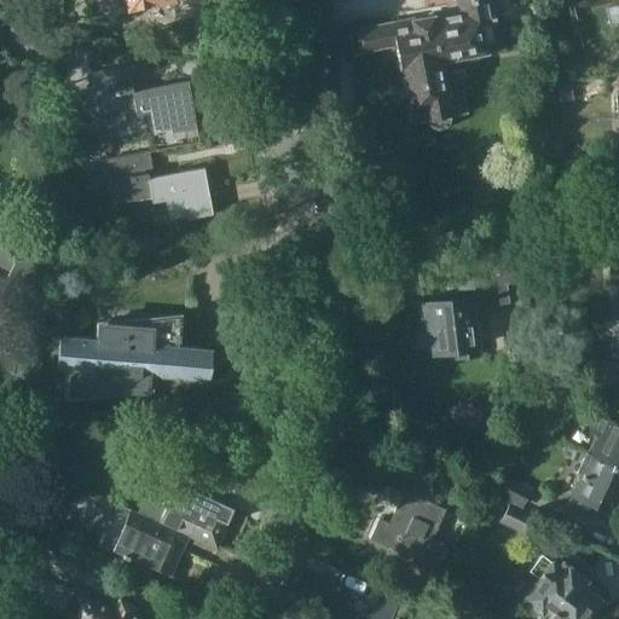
[(113,0),(115,12),(172,0),(113,0)]
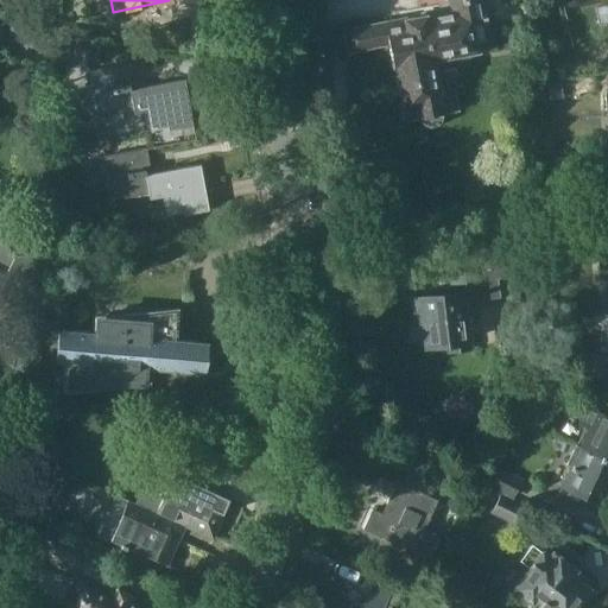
[(444,114),(444,113),(456,111),(454,92),(439,94),(432,59),(491,48),(480,0),(449,0),(450,2),(442,4),(443,12),(422,16),(422,17),(348,31),(350,49),(388,42),(392,62),(391,62),(392,67),(396,65),(405,120),(423,116),(423,119),(424,119),(424,121),(425,122),(428,124),(430,125),(432,126),(434,126),(436,126),(437,125),(439,124),(441,122),(442,121),(443,120),(443,118),(444,118),(444,116),(444,114)]
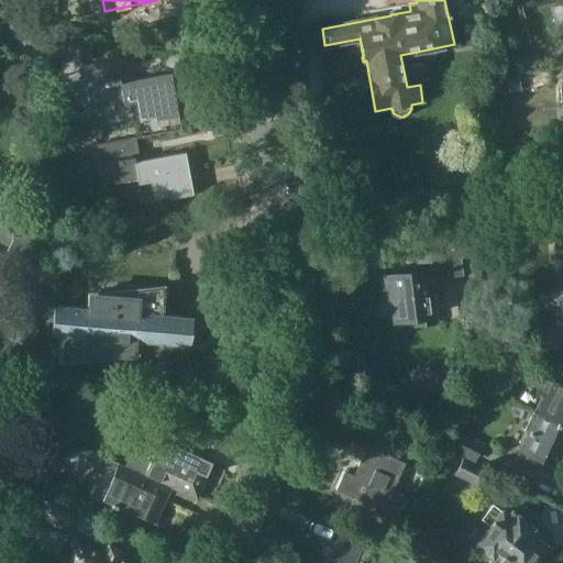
[(78,30),(59,30),(59,39),(77,39),(78,30)]
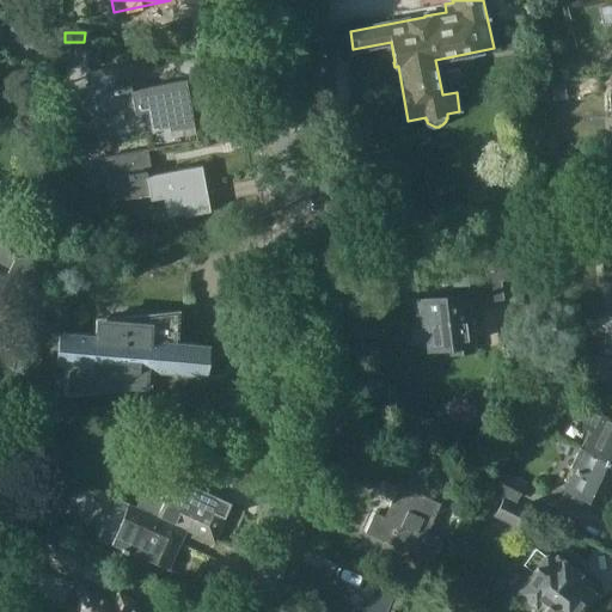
[(157,132),(195,124),(187,79),(148,86),(148,87),(132,90),(127,65),(87,72),(97,118),(134,111),(135,116),(153,112),(157,132)]
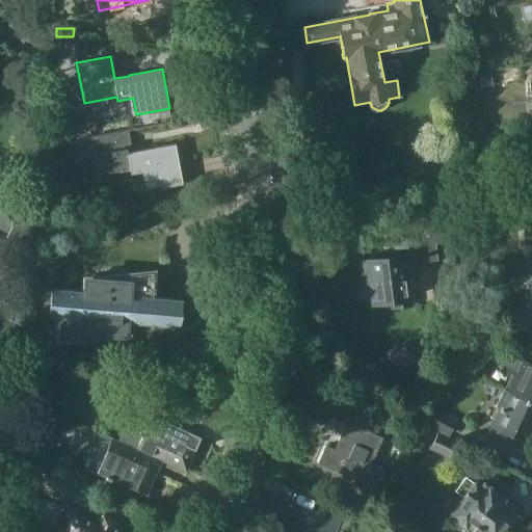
[(128,153),(124,131),(91,137),(99,177),(131,170),(131,175),(148,171),(150,187),(182,182),(176,143),(142,150),(128,153)]
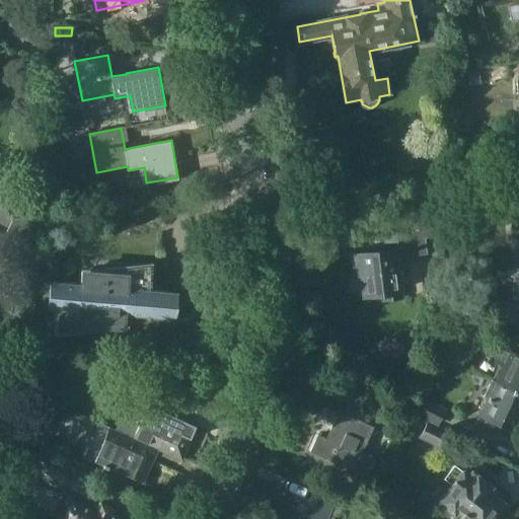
[(14,208),(15,209),(38,221),(42,209),(19,198),(14,208)]
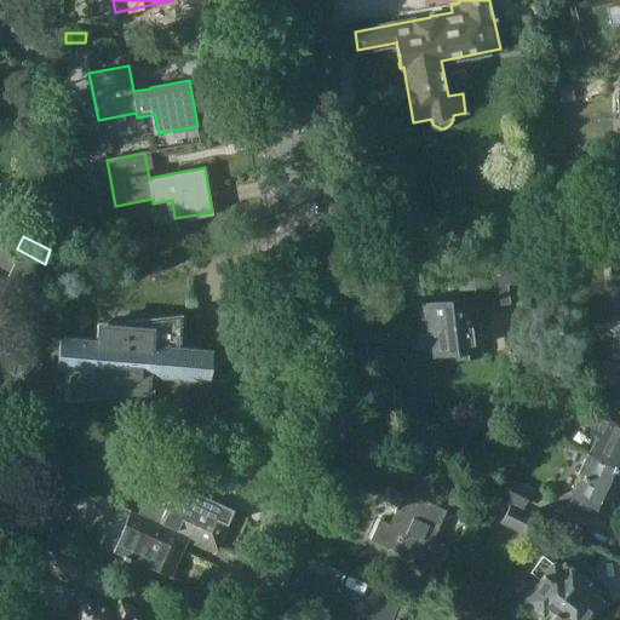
[(12,263),(15,264),(41,277),(45,264),(18,250),(12,263)]
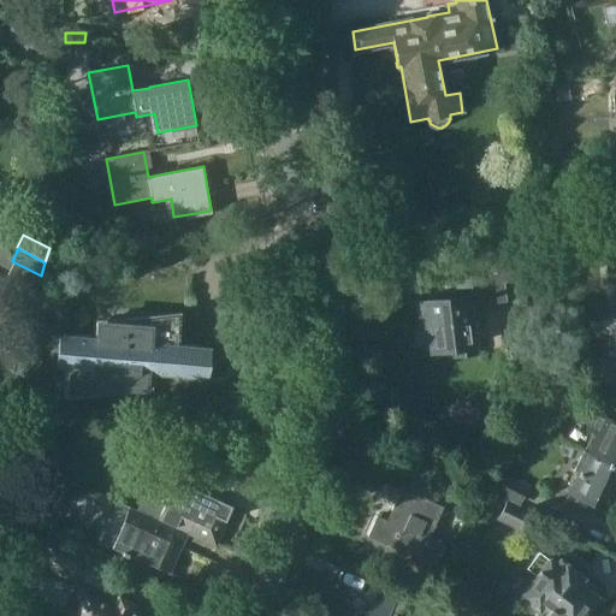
[(539,249),(486,255),(487,274),(457,278),(460,298),(419,303),(424,327),(426,345),(431,345),(432,350),(455,348),(456,356),(477,354),(471,306),(505,301),(503,282),(537,277),(539,249)]
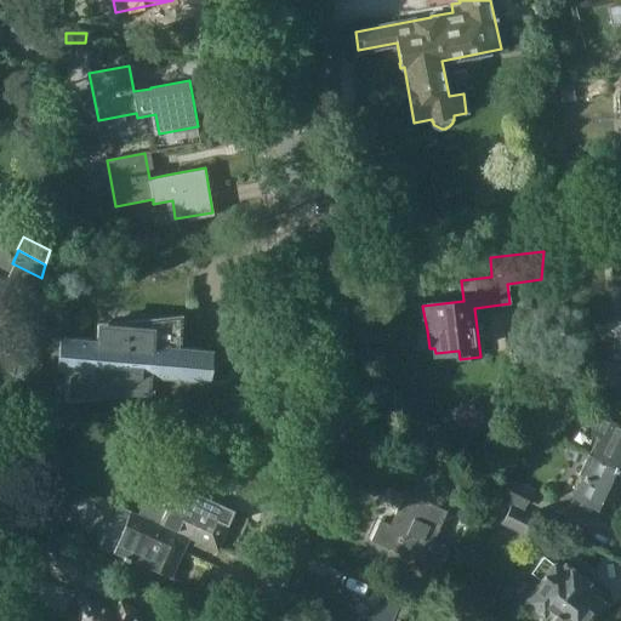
[(9,277),(11,278),(38,291),(41,278),(15,265),(9,277)]
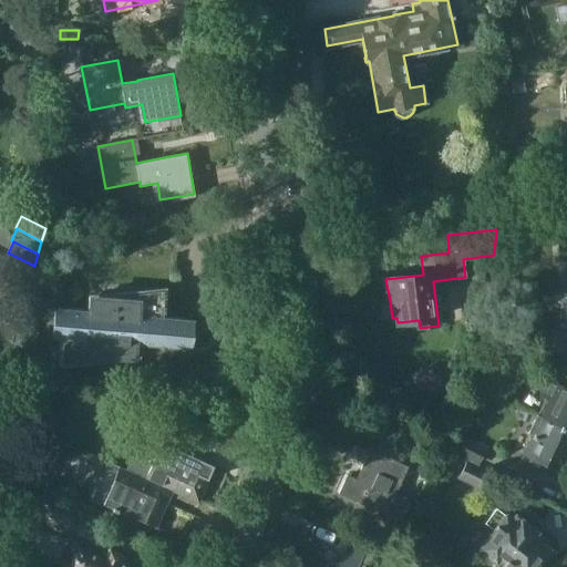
[(3,265),(7,267),(31,279),(34,266),(10,254),(3,265)]
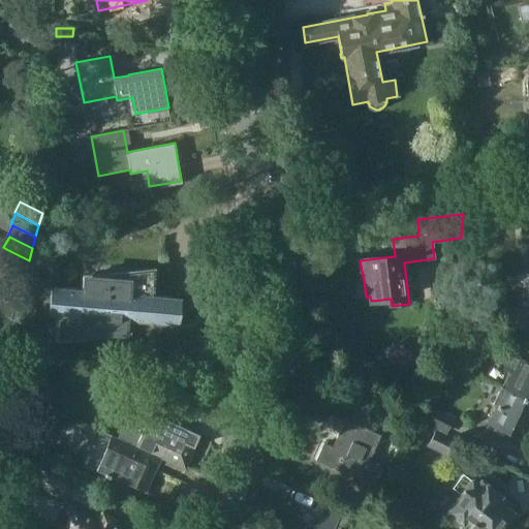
[(25,273),(29,260),(6,249),(0,260),(25,273)]
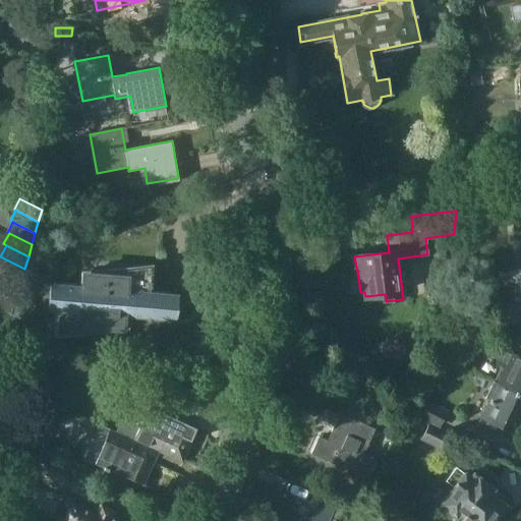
[(172,321),(172,317),(166,316),(167,294),(173,295),(174,292),(149,290),(151,267),(127,269),(126,277),(106,275),(106,271),(82,273),(81,285),(54,282),(54,285),(59,286),(57,308),(52,307),(52,310),(57,311),(56,335),(79,333),(79,325),(101,327),(100,331),(123,328),(124,316),(172,321)]
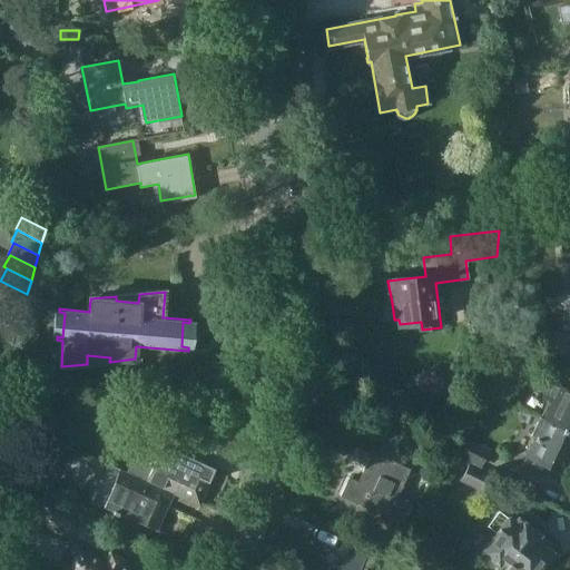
[(0,321),(17,330),(21,317),(0,305),(0,321)]
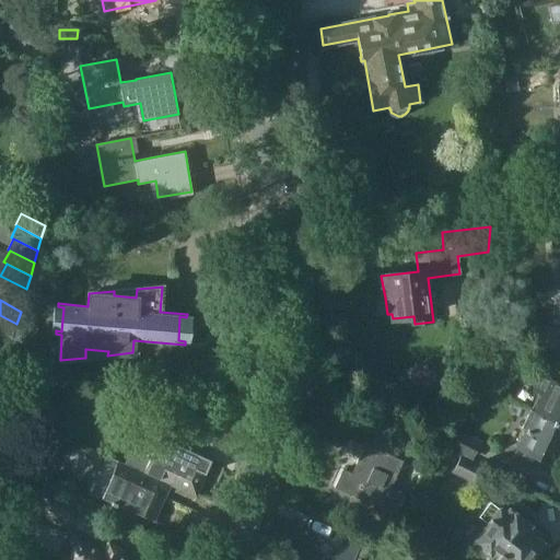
[(0,330),(12,338),(16,324),(0,315),(0,330)]
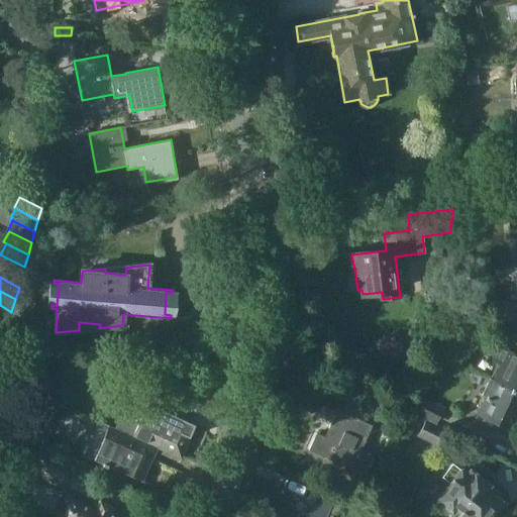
[(507,320),(512,321),(516,322),(516,304),(510,303),(507,320)]
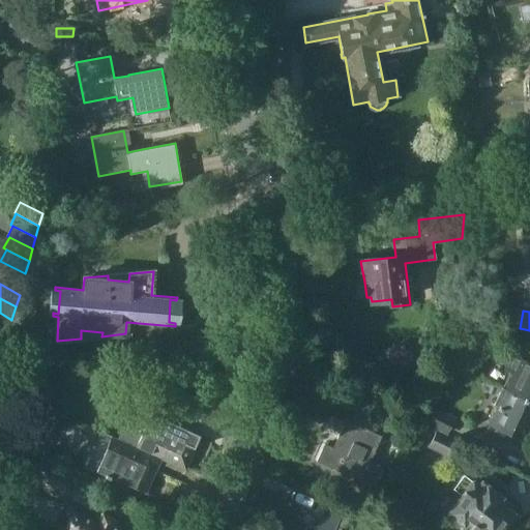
[(529,330),(525,329),(522,336),(514,333),(513,335),(508,332),(503,343),(508,346),(503,357),(510,360),(505,372),(511,375),(504,389),(529,401),(529,363),(529,362),(529,330)]
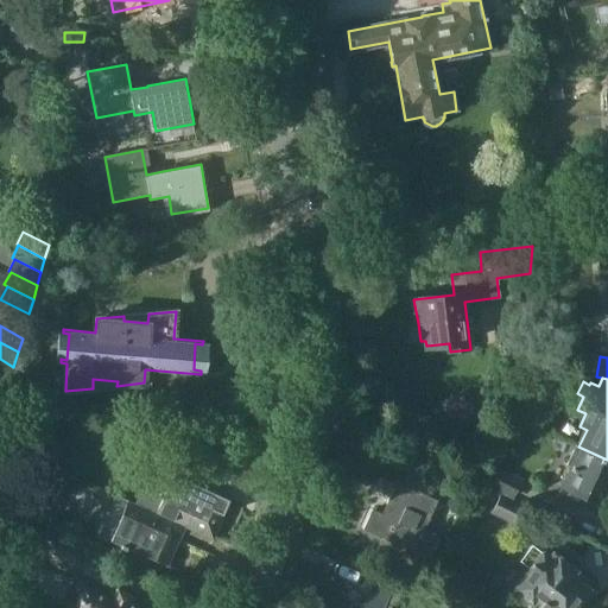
[(607,460),(578,447),(558,487),(581,496),(582,493),(607,505),(607,502),(607,501),(607,460)]
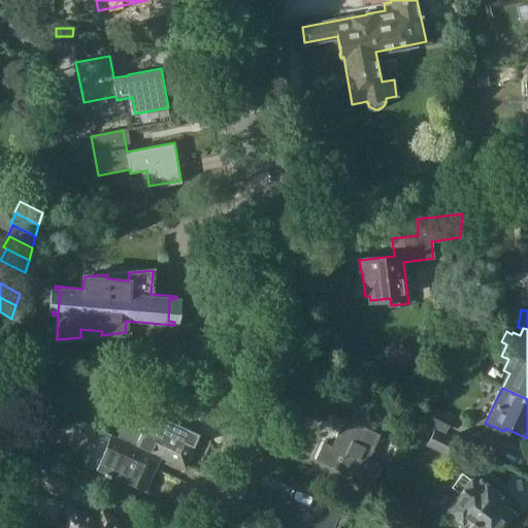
[(185,467),(199,433),(167,420),(172,407),(153,398),(147,410),(150,411),(135,444),(161,456),(185,467)]
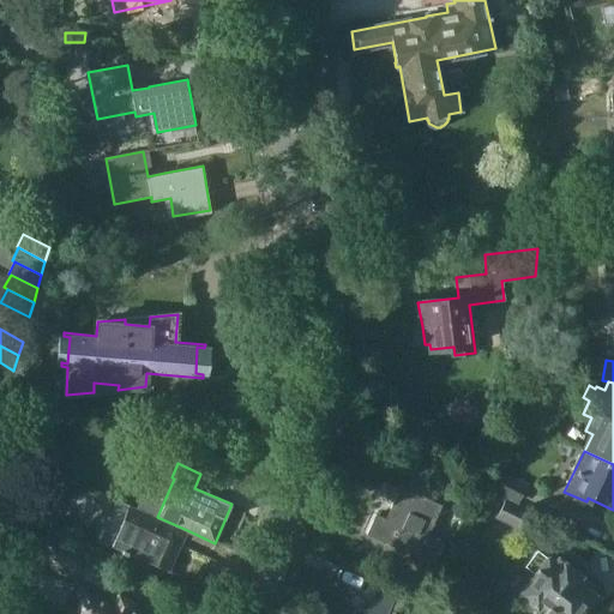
[(501,470),(494,487),(518,499),(527,483),(501,470)]
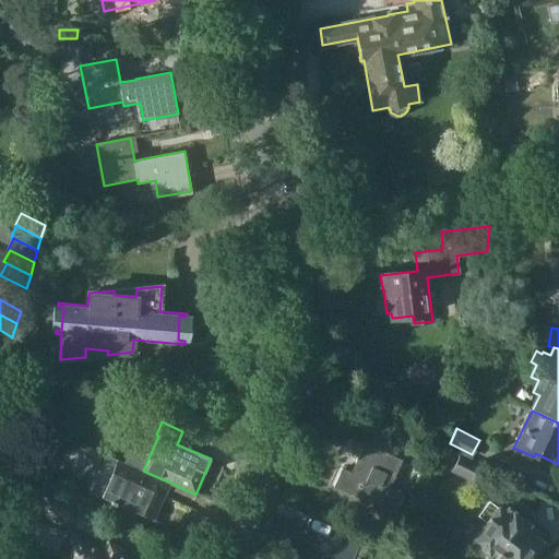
[(389,489),(402,460),(365,443),(351,473),(342,468),(333,487),(383,509),(395,514),(403,496),(389,489)]
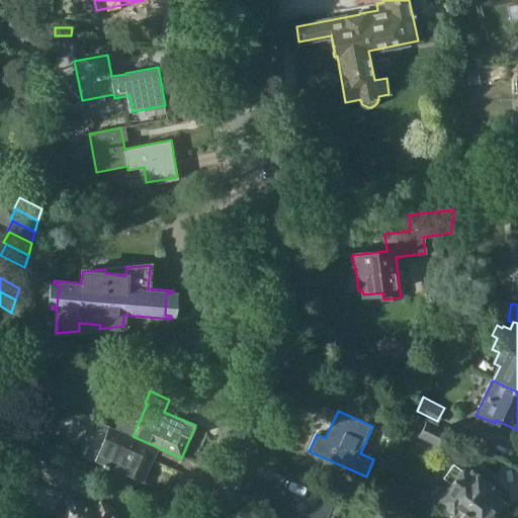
[(85,456),(94,460),(103,464),(102,466),(107,468),(107,466),(142,482),(158,447),(133,436),(132,438),(99,423),(85,456)]
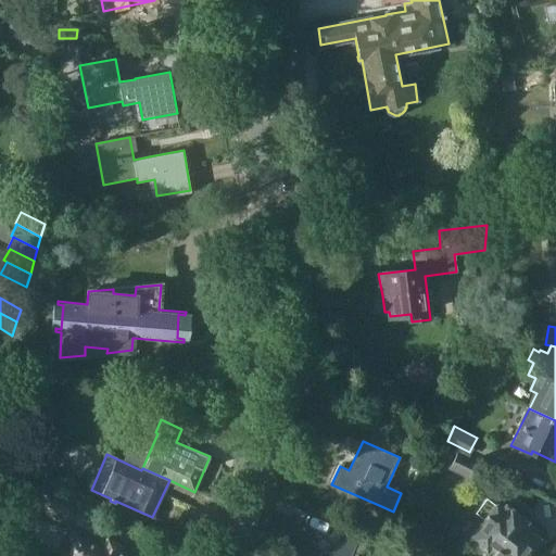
[(478,464),(459,455),(454,465),(472,475),(478,464)]
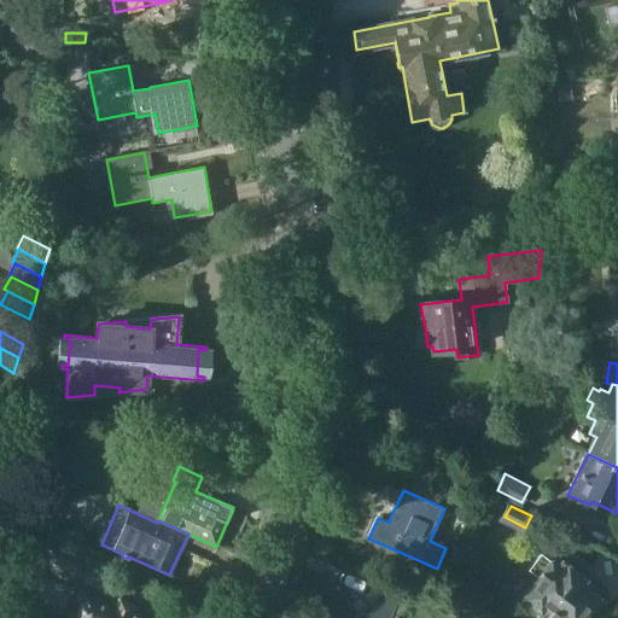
[(50,530),(44,544),(58,551),(64,536),(50,530)]
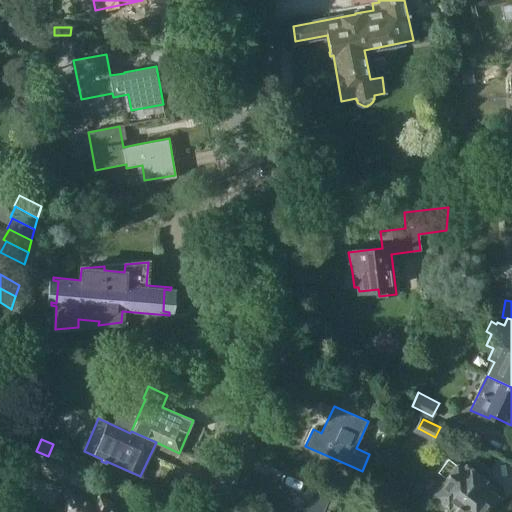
[(25,464),(41,471),(40,473),(61,483),(68,468),(46,459),(48,456),(36,451),(31,449),(25,464)]
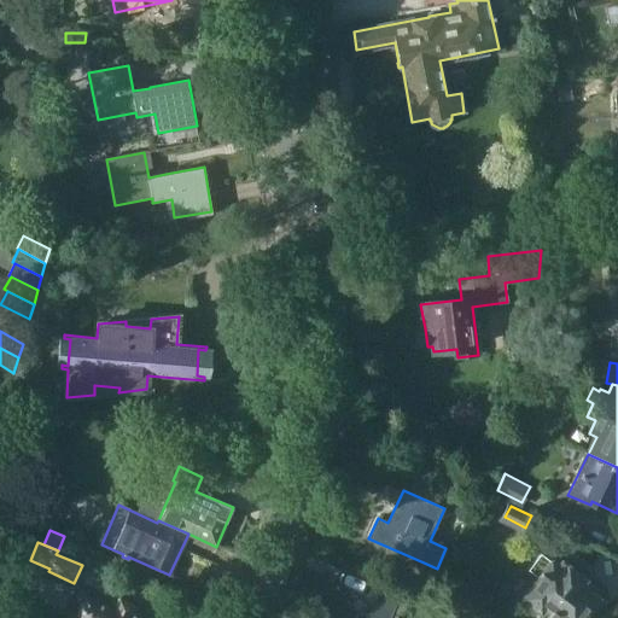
[(538,578),(523,599),(541,612),(546,606),(553,612),(547,617),(581,617),(596,598),(594,595),(599,589),(564,563),(559,569),(540,554),(528,570),(538,578)]
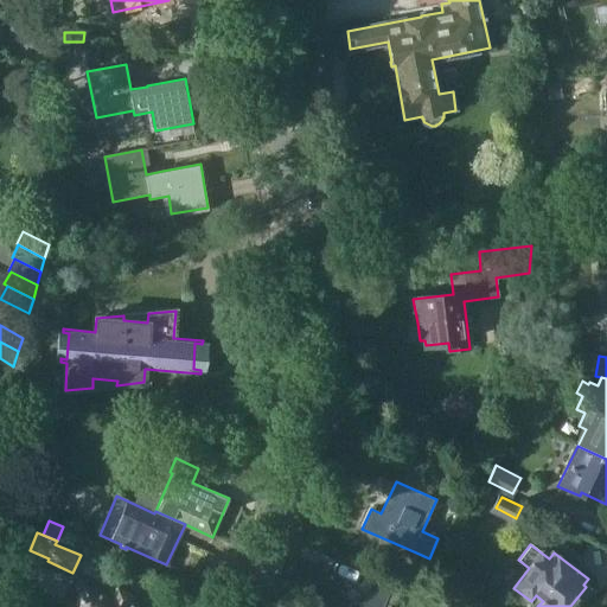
[(429,558),(416,553),(407,575),(420,580),(429,558)]
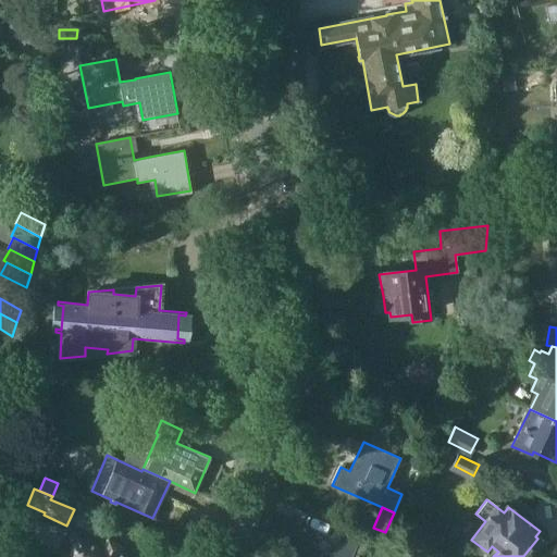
[(347,556),(357,536),(337,528),(332,540),(306,529),(307,528),(301,525),(301,527),(295,524),(285,544),(314,556),(347,556)]
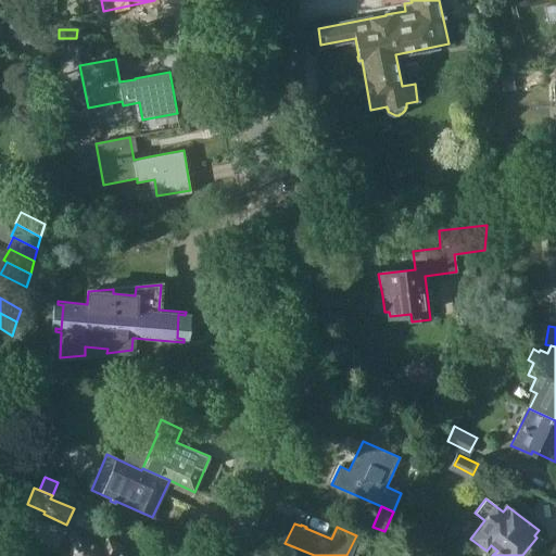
[(76,533),(66,555),(67,555),(124,555),(121,554),(122,553),(121,552),(122,548),(123,548),(124,546),(101,536),(101,539),(102,540),(100,545),(76,533)]
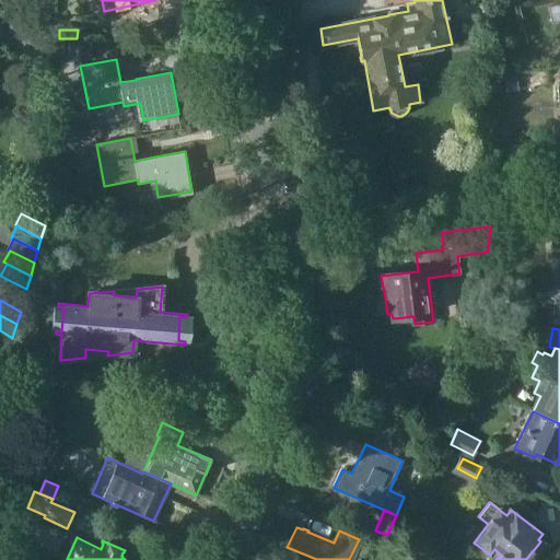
[(404,559),(406,557),(382,546),(375,559),(404,559)]
